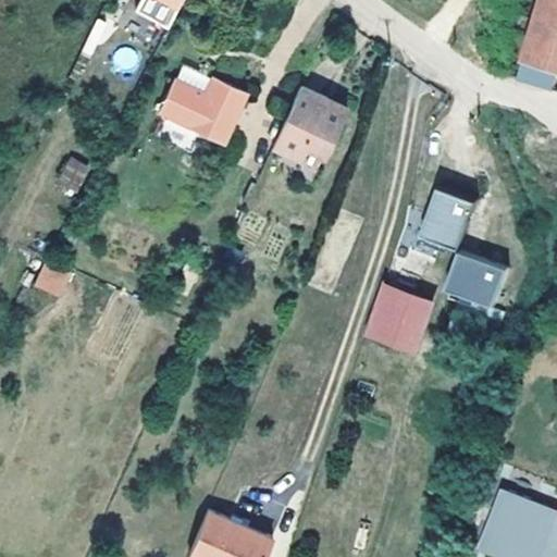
[(178,0),(141,0),(171,15),(178,0)]
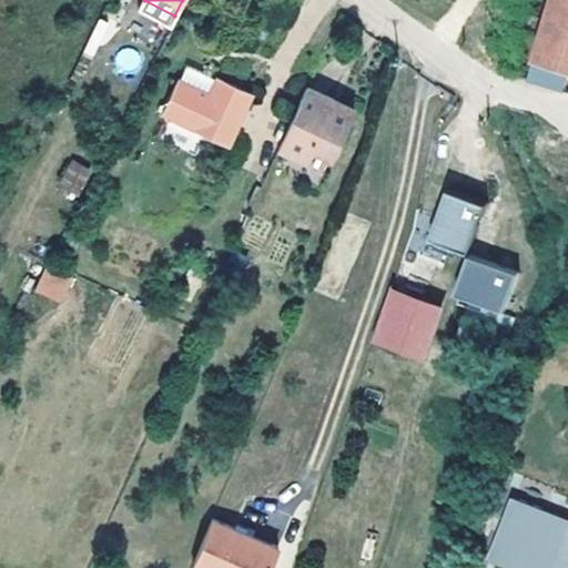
[(567,0),(555,0),(549,20),(544,36),(537,58),(567,66),(567,0)]
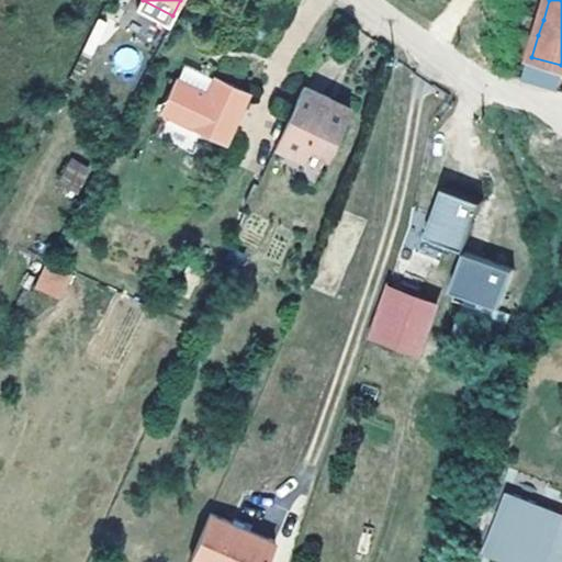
[(561,75),(561,65),(531,57),(524,82),(558,90),(561,75)]
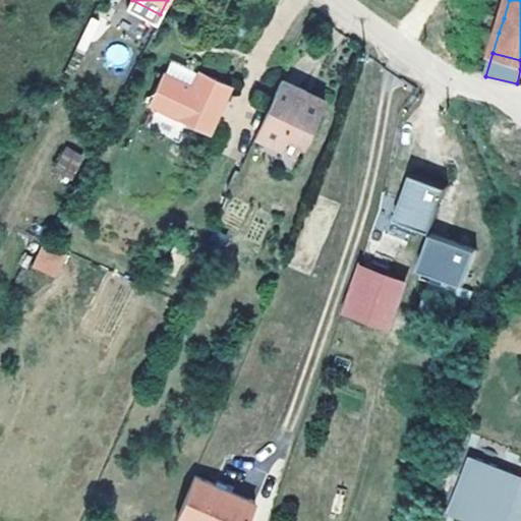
[(173,60),(167,72),(192,84),(198,71),(173,60)]
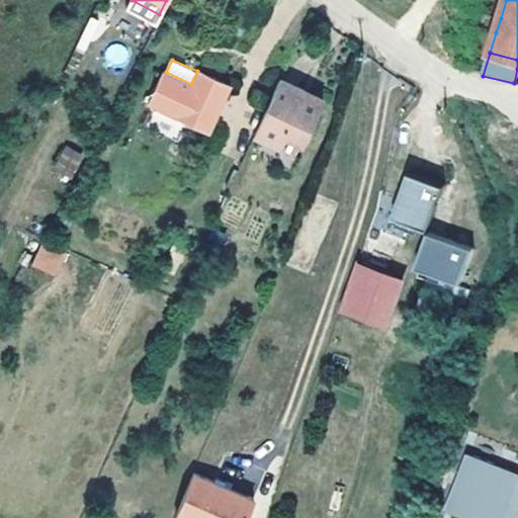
[(207,130),(230,83),(198,69),(197,71),(191,84),(166,72),(164,71),(149,102),(207,130)]
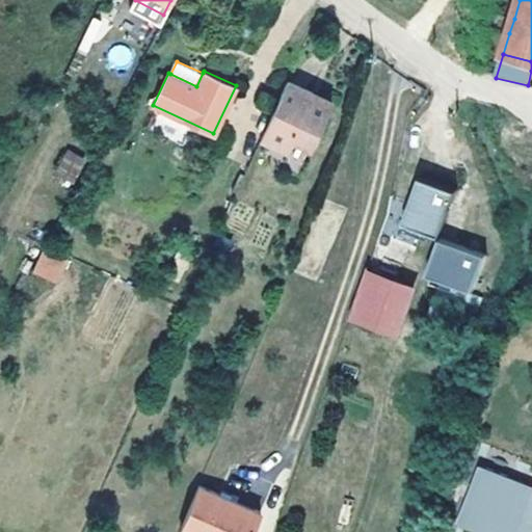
[(331,102),(287,81),(281,94),(277,100),(261,137),(287,150),(292,137),(310,147),(311,147),(331,102)]
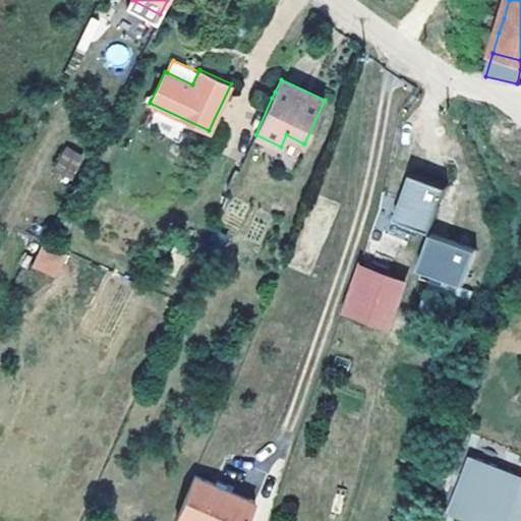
[(68,148),(56,170),(69,177),(81,154),(68,148)]
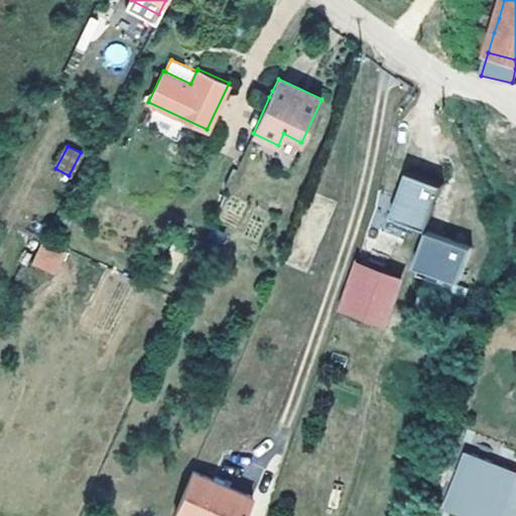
[(441,186),(408,175),(393,218),(426,230),(441,186)]
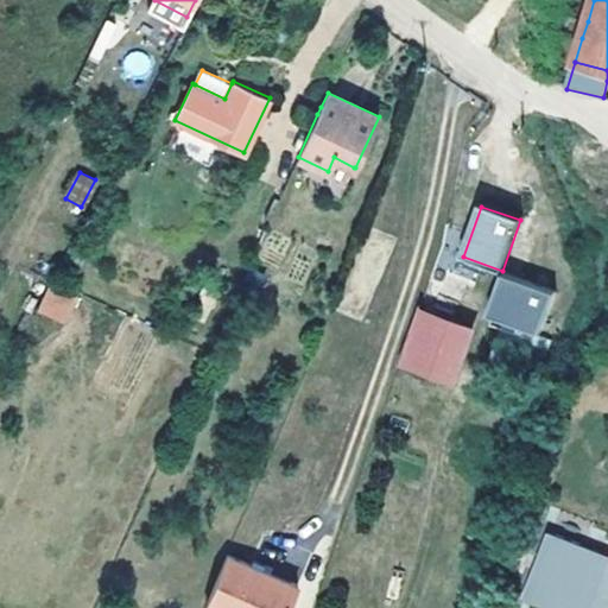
[(45,286),(36,315),(67,324),(76,297),(45,286)]
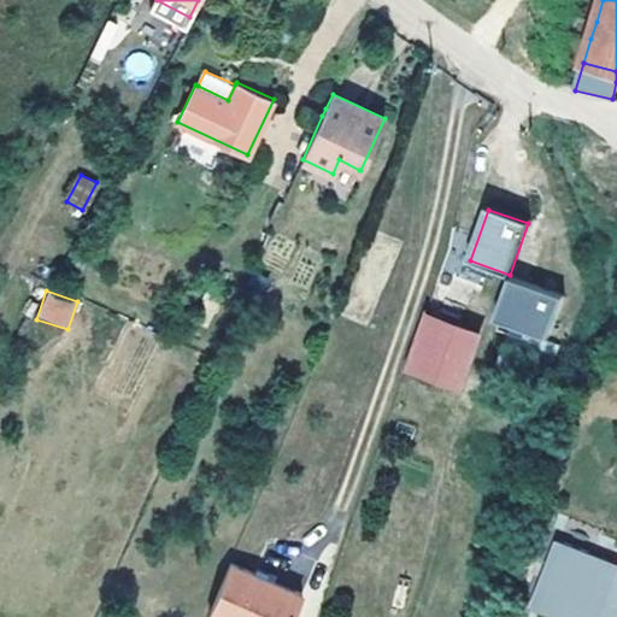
[(440,385),(459,333),(424,321),(405,371),(440,385)]
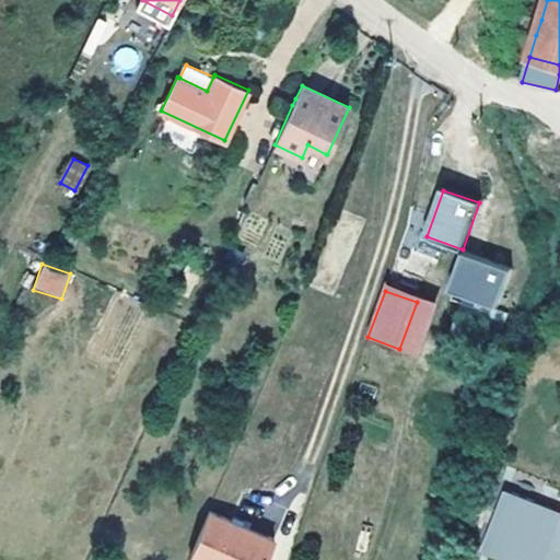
[(494,347),(505,316),(466,301),(454,331),(494,347)]
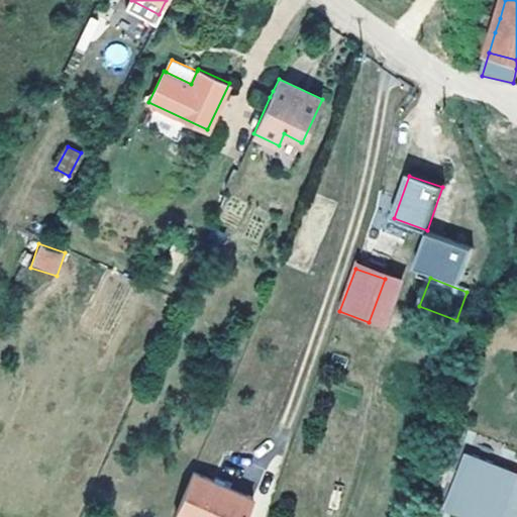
[(385,279),(369,322),(388,328),(403,285),(385,279)]
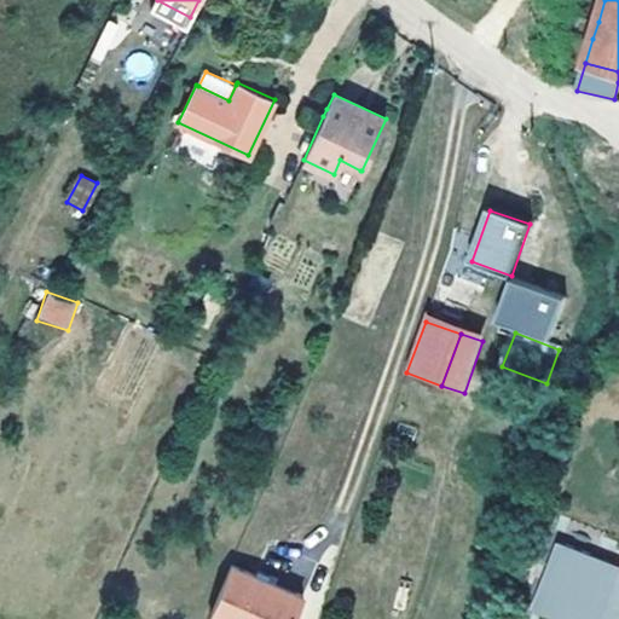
[(618,618),(618,561),(561,541),(533,607),(561,618),(618,618)]
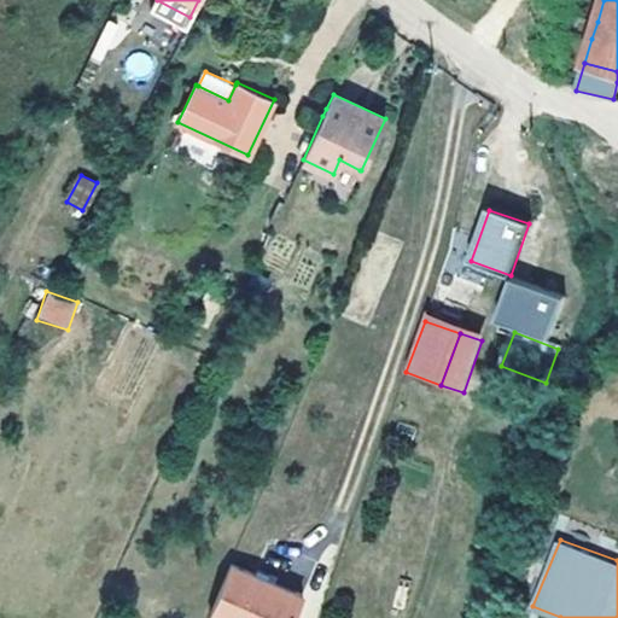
[(287,617),(298,592),(228,563),(207,612),(220,617),(287,617)]
